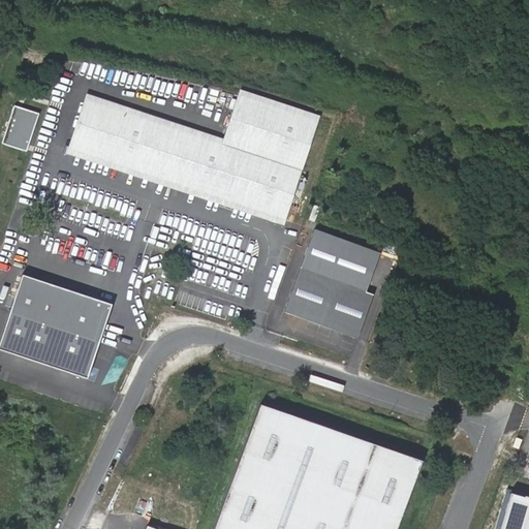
[(284,223),(320,116),(242,90),(226,138),(89,94),(69,154),(284,223)]
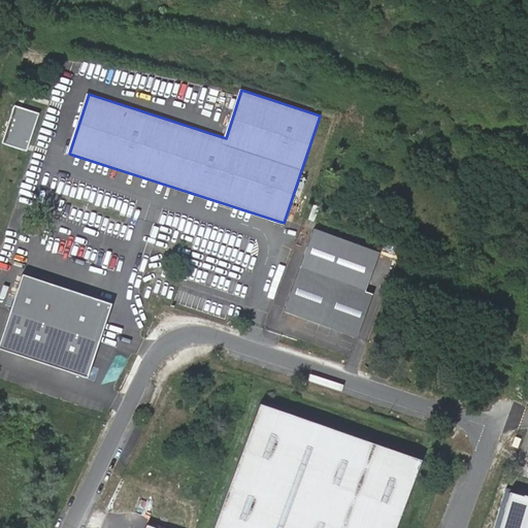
[(40,114),(15,106),(3,143),(28,152),(40,114)]
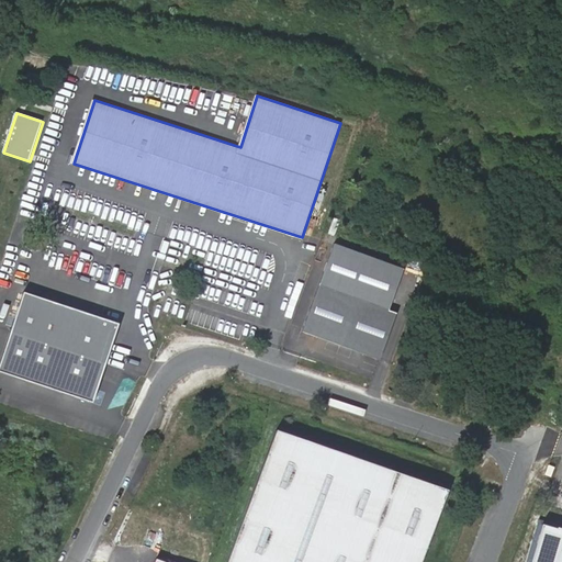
[(382,360),(398,313),(393,311),(408,268),(336,243),(304,332),(382,360)]
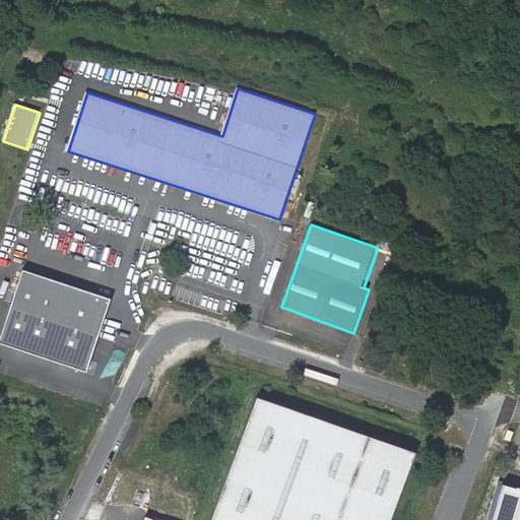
[(281,259),(284,246),(278,245),(275,258),(281,259)]
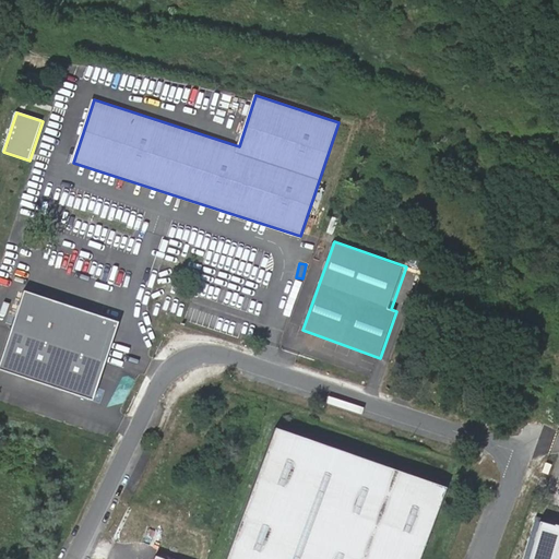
[(121,323),(27,292),(2,368),(95,400),(121,323)]
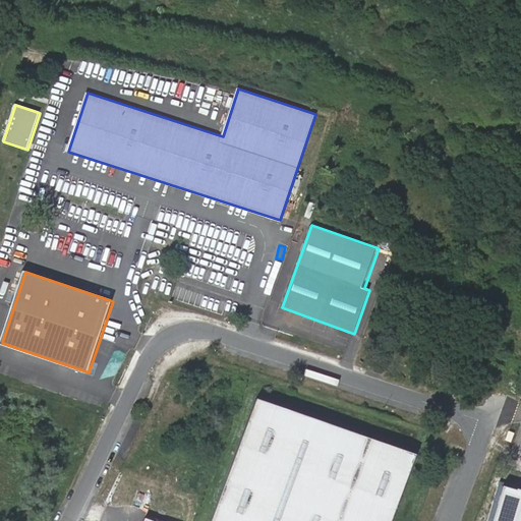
[(392,520),(416,453),(257,396),(212,520),(392,520)]
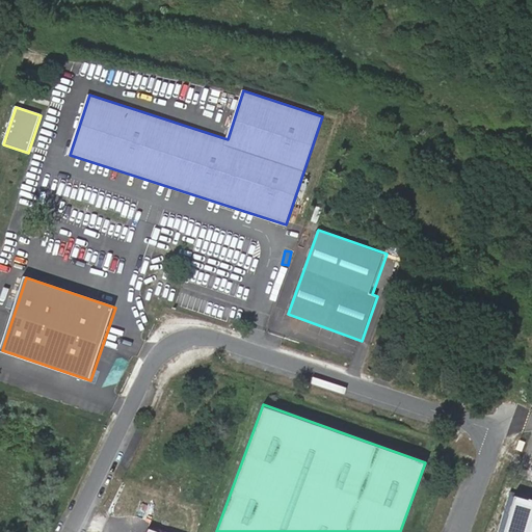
[(531,531),(531,501),(510,496),(500,531),(531,531)]
